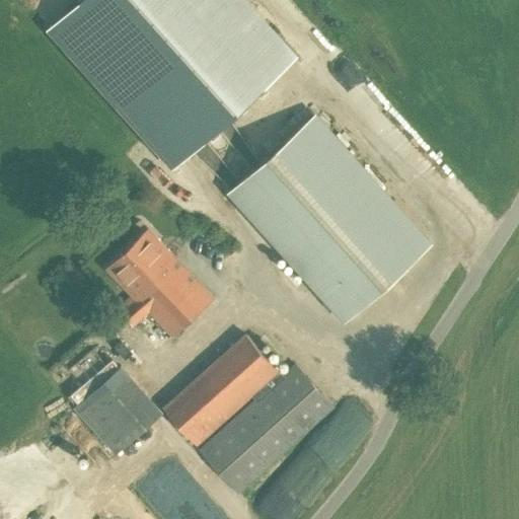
[(78,0),(46,29),(171,168),(297,54),(247,0),(78,0)]
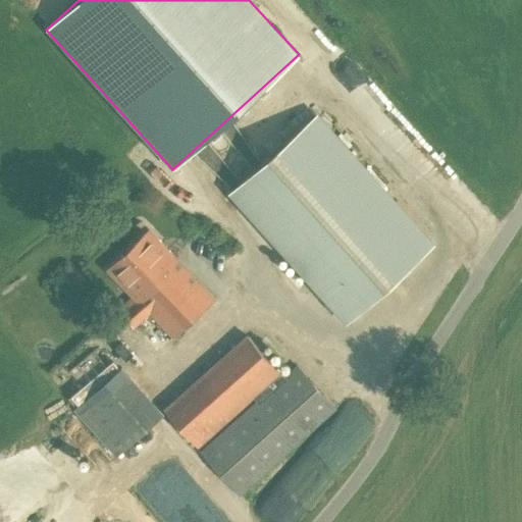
[(348,315),(428,238),(308,112),(227,190),(348,315)]
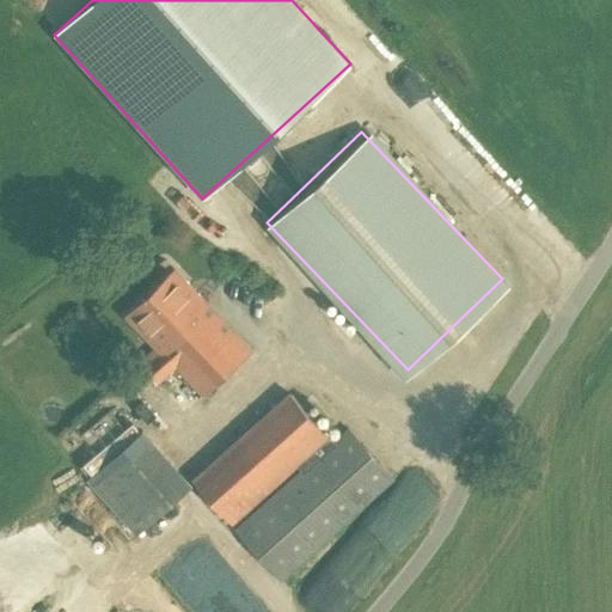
[(203,397),(252,350),(204,300),(206,299),(176,268),(124,316),(154,347),(139,362),(159,384),(176,367),(203,397)]
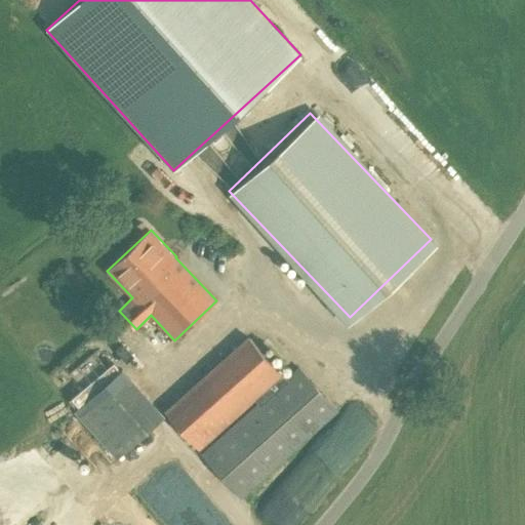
[(166,408),(164,410),(168,414),(199,450),(255,401),(257,403),(201,453),(241,499),(339,410),(297,365),(285,377),(247,335),(166,408)]
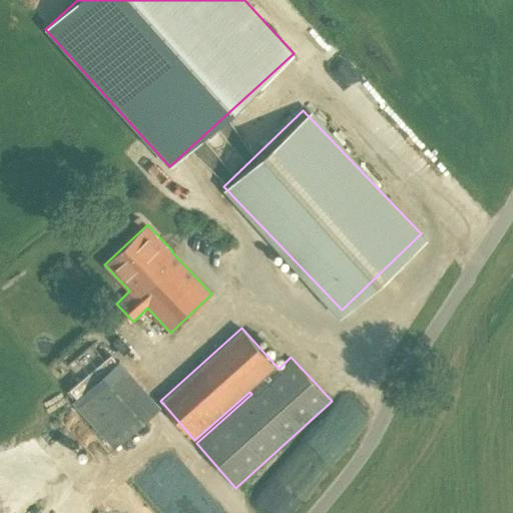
[(119,360),(84,391),(72,402),(113,448),(160,406),(119,360)]
